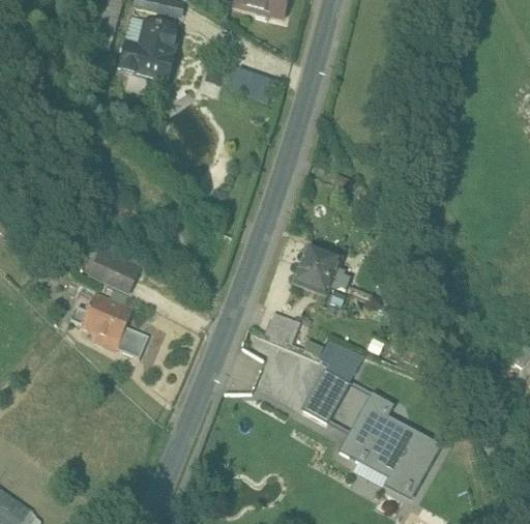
[(97,0),(94,11),(101,13),(87,67),(90,67),(94,53),(107,57),(121,0),(97,0)]
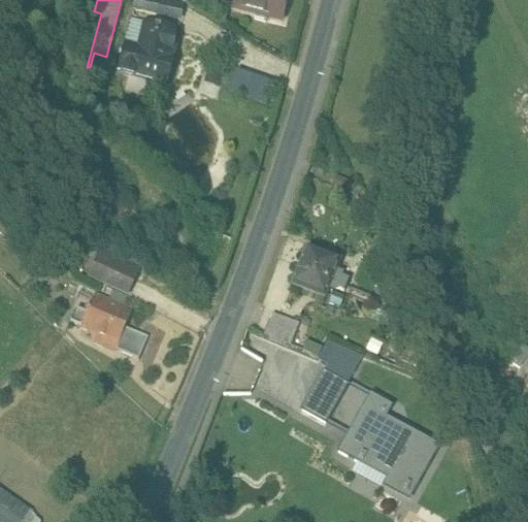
[(163,8),(165,0),(133,0),(133,1),(163,8)]
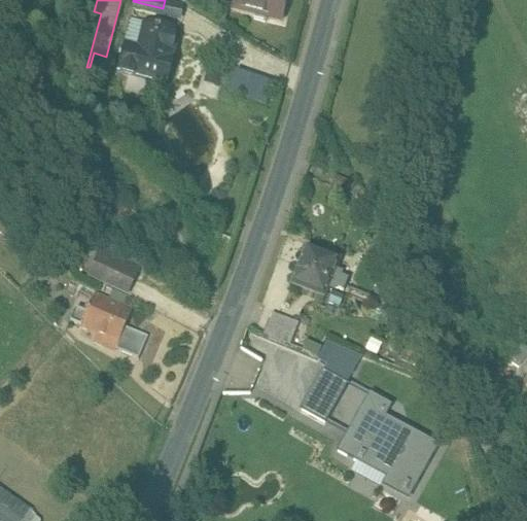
[(165,0),(163,8),(178,11),(181,0),(165,0)]
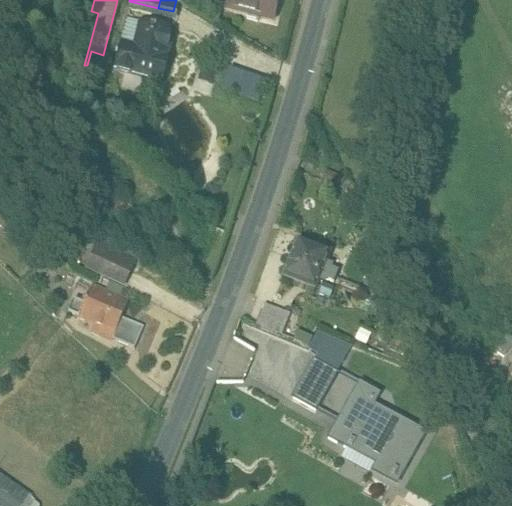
[(220,0),(273,14),(276,0),(220,0)]
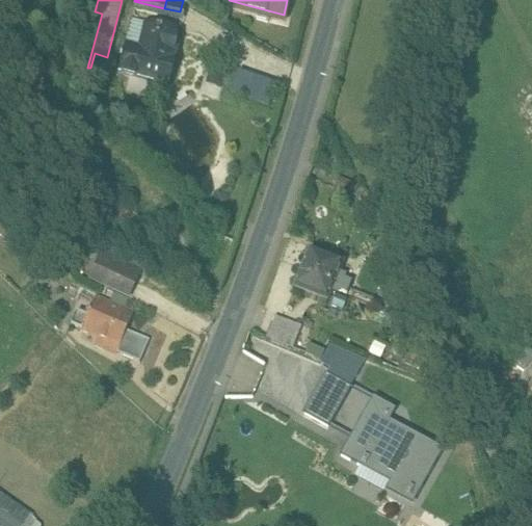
[(180,24),(144,16),(139,40),(126,36),(118,67),(166,80),(170,63),(171,63),(175,52),(173,52),(180,24)]
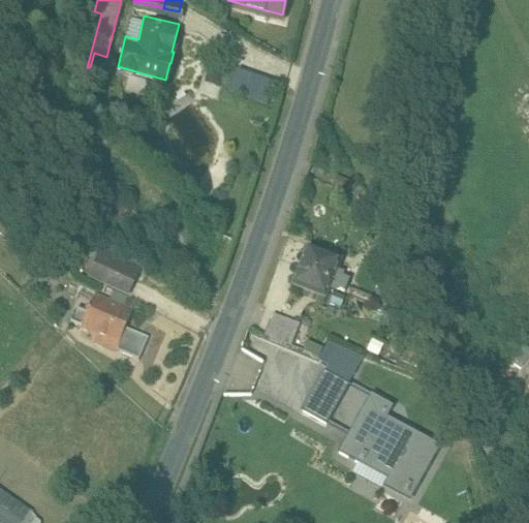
[(267,98),(274,74),(234,61),(226,86),(267,98)]
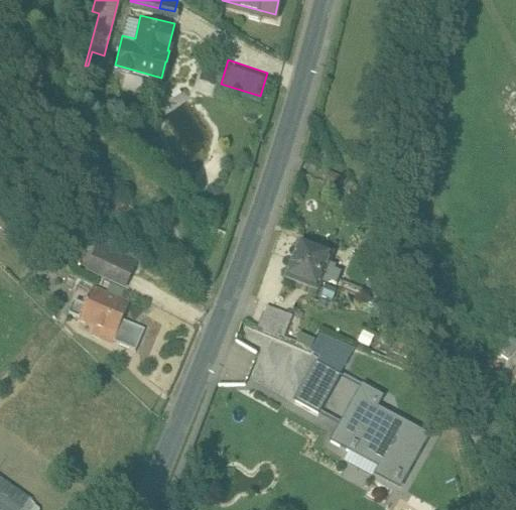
[(332,251),(300,239),(286,276),(317,288),(320,279),(326,281),(334,261),(329,259),(332,251)]
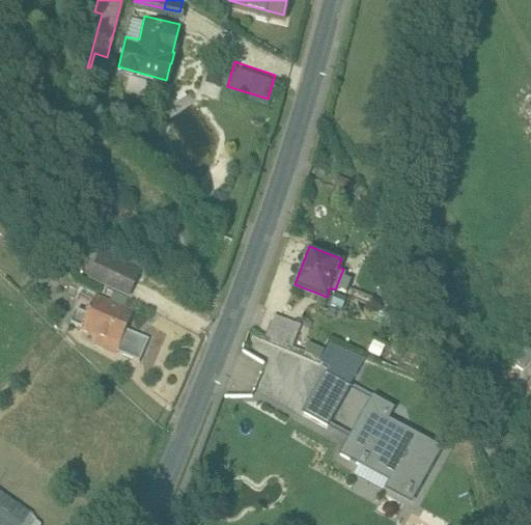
[(137,276),(107,261),(100,277),(130,292),(137,276)]
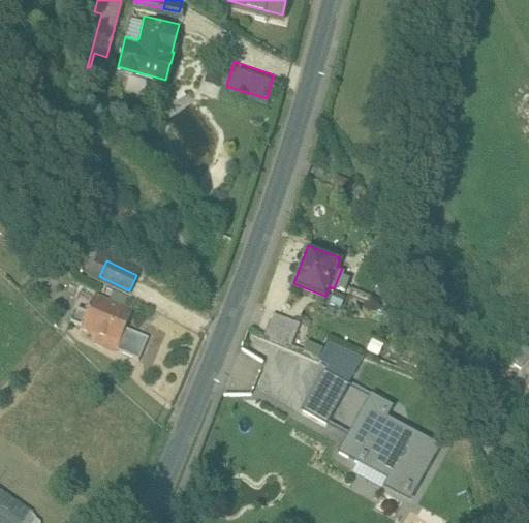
[(62,275),(55,284),(61,290),(69,281),(62,275)]
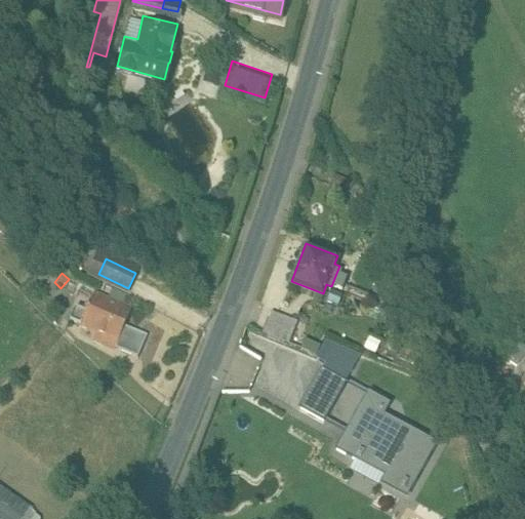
[(127,292),(113,286),(108,297),(122,304),(127,292)]
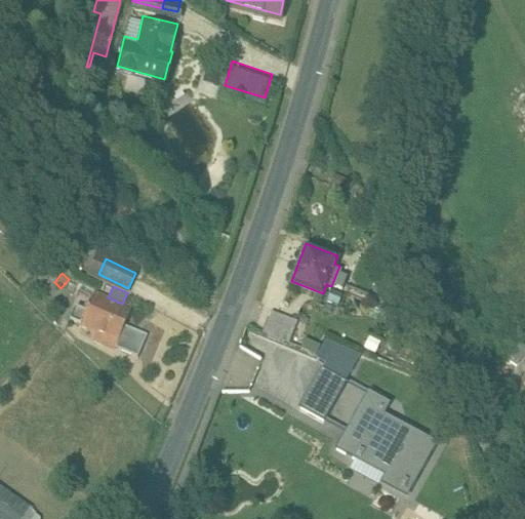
[(108,297),(93,291),(87,307),(81,321),(81,322),(96,328),(93,335),(137,354),(148,332),(125,322),(131,308),(122,304),(108,297)]
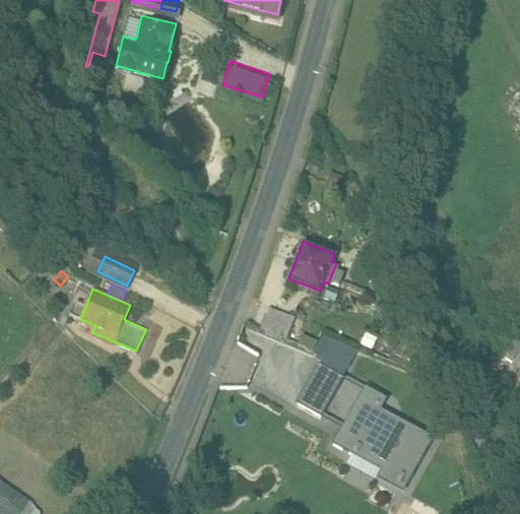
[(86,304),(75,299),(69,313),(80,318),(86,304)]
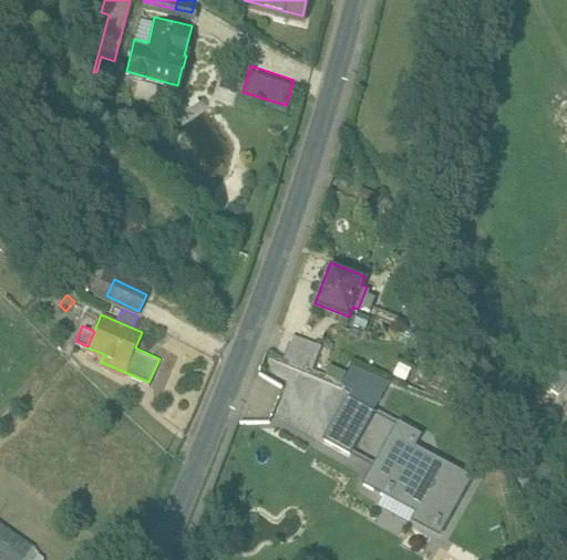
[(321,344),(292,334),(282,358),(311,369),(321,344)]
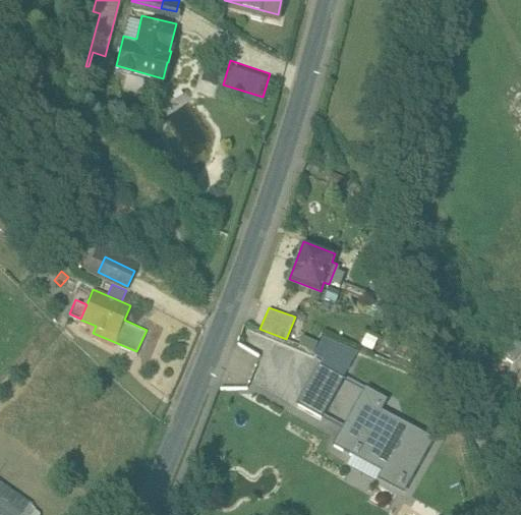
[(520,348),(517,345),(510,353),(518,359),(520,354),(520,348)]
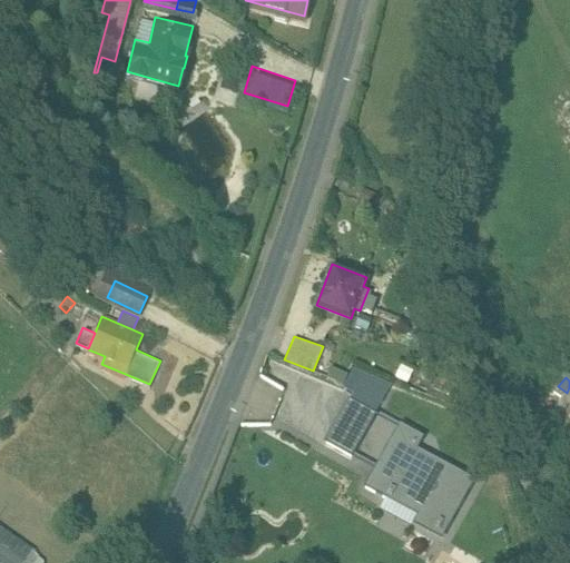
[(567,393),(558,386),(552,395),(560,402),(567,393)]
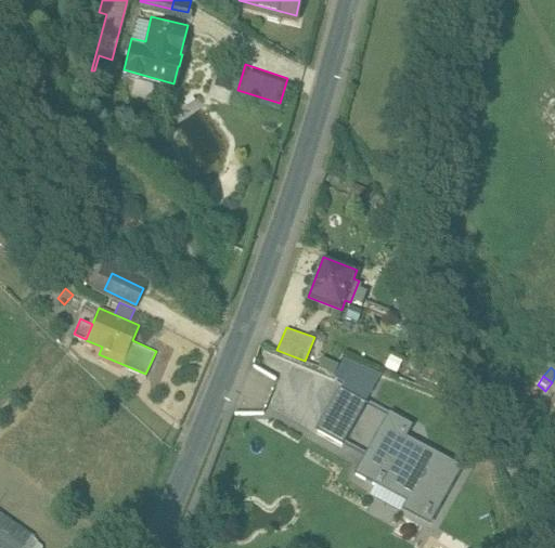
[(339,389),(318,429),(341,442),(364,402),(339,389)]
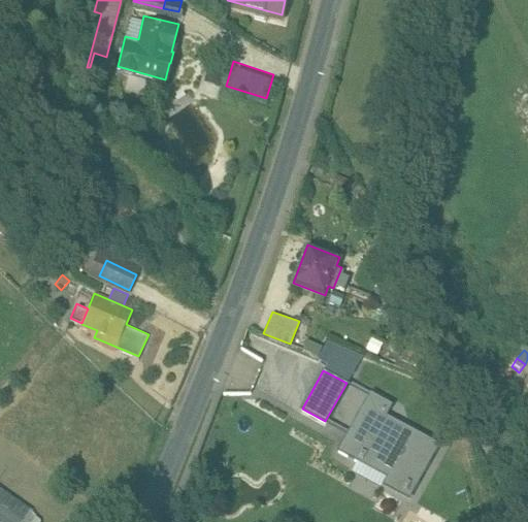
[(438,444),(385,415),(391,403),(371,393),(339,450),(360,461),(364,454),(408,479),(419,460),(427,464),(438,444)]
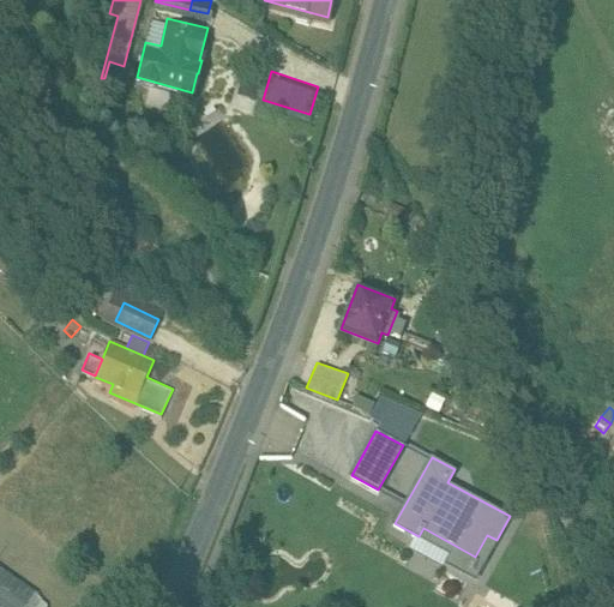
[(0,604),(6,606),(47,606),(54,594),(0,562),(0,604)]
